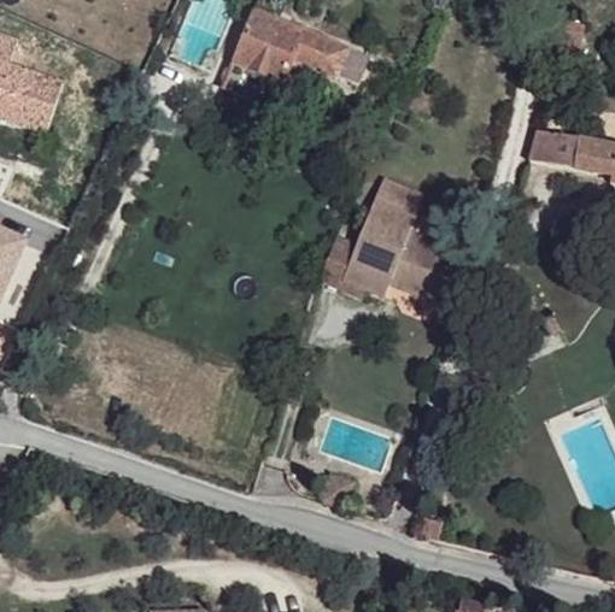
[(255,6),(233,59),(282,80),(293,57),(335,76),(338,72),(358,82),(369,54),(255,6)]
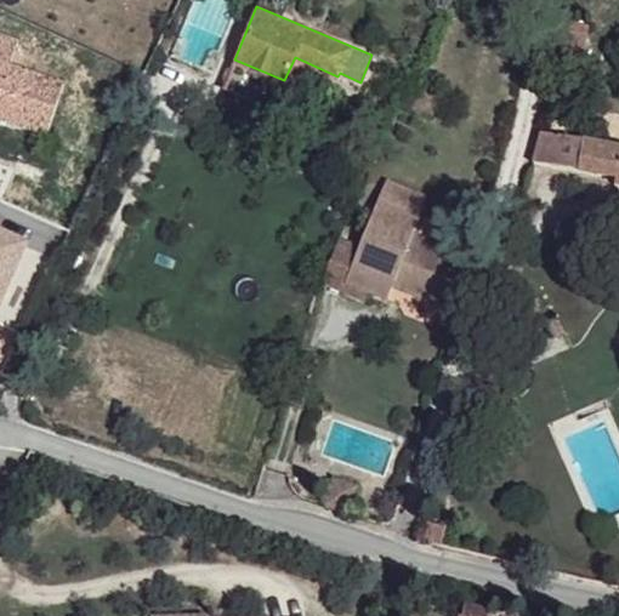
[(0,119),(43,133),(61,81),(6,62),(13,39),(0,34),(0,119)]
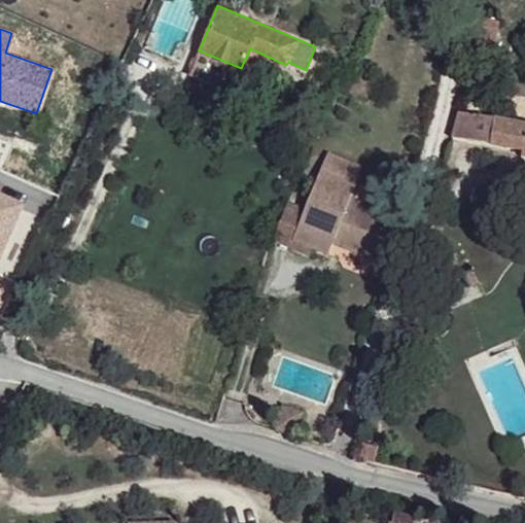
[(521,147),(524,126),(524,123),(456,109),(451,136),(521,147)]
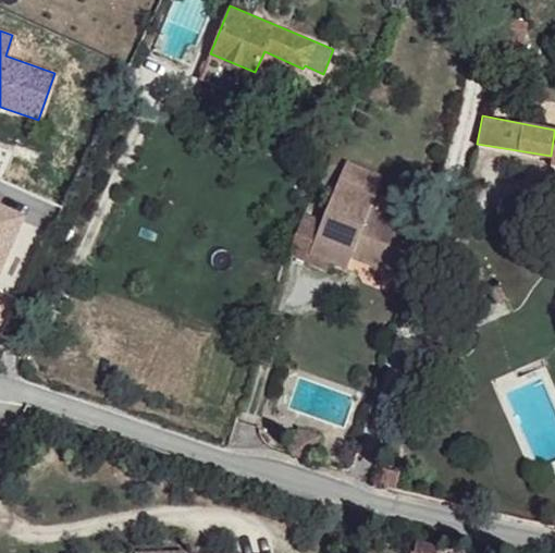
[(346,179),(353,162),(345,160),(338,175),(346,179)]
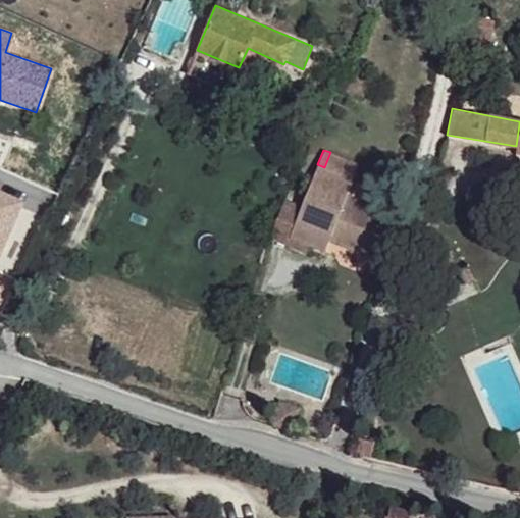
[(348,176),(354,161),(330,152),(324,167),(348,176)]
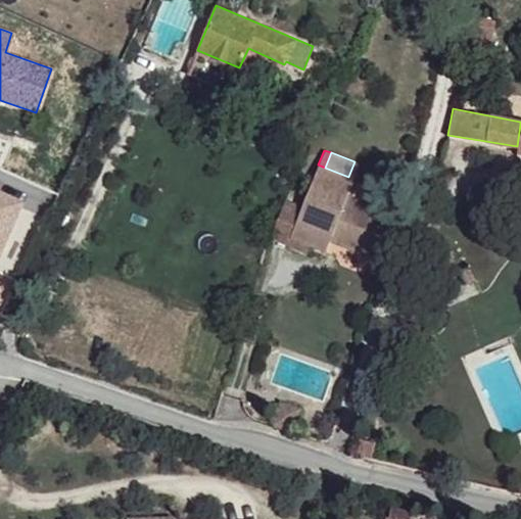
[(361,163),(354,161),(348,177),(356,179),(361,163)]
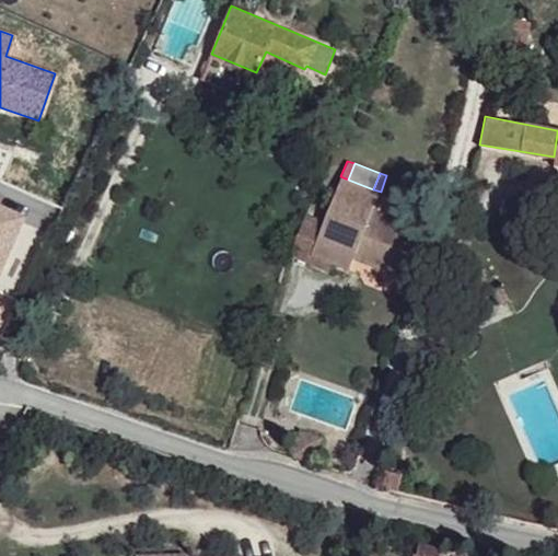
[(348,180),(340,176),(321,228),(312,252),(332,259),(350,267),(355,254),(359,244),(371,247),(367,259),(411,277),(425,235),(402,227),(404,220),(384,212),(380,222),(371,218),(374,209),(381,192),(373,189),(348,180)]
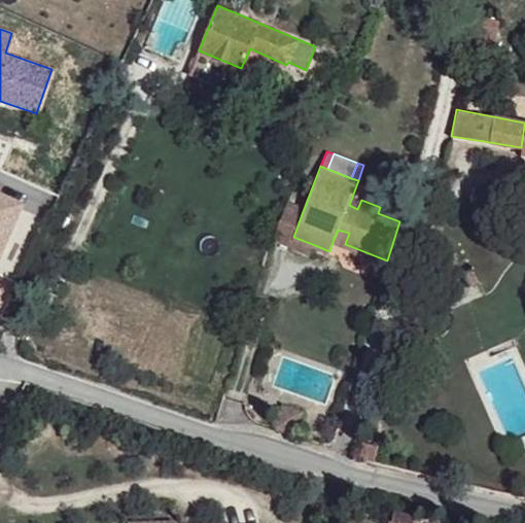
[(0,254),(24,198),(0,188),(0,254)]
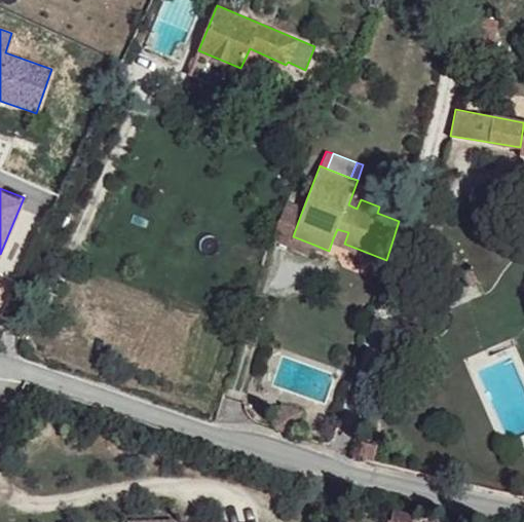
[(361,199),(351,196),(348,204),(357,209),(361,199)]
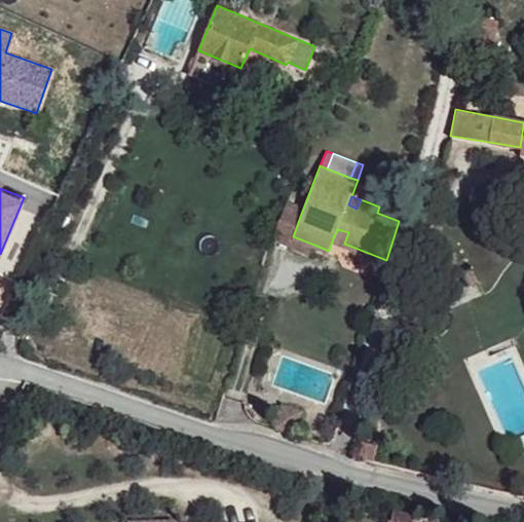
[(293,236),(301,214),(283,207),(269,238),(307,252),(311,244),(293,236)]
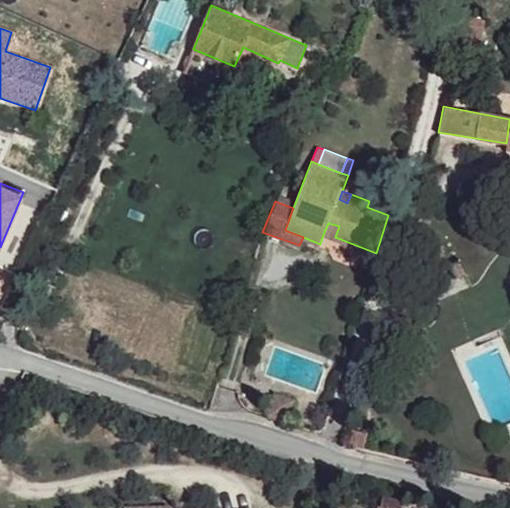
[(390,209),(369,201),(367,207),(388,215),(390,209)]
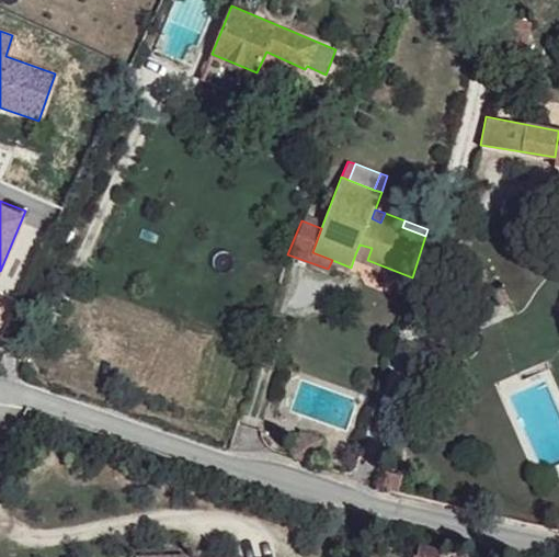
[(360,245),(355,254),(367,260),(372,248),(360,245)]
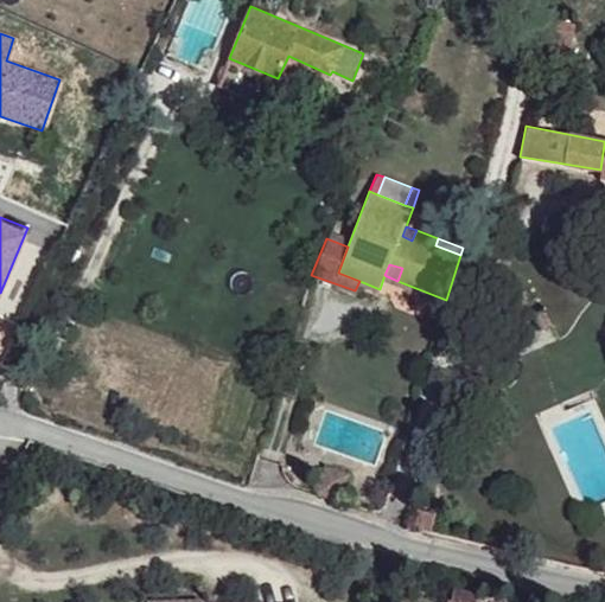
[(450,589),(447,601),(475,601),(476,594),(450,589)]
